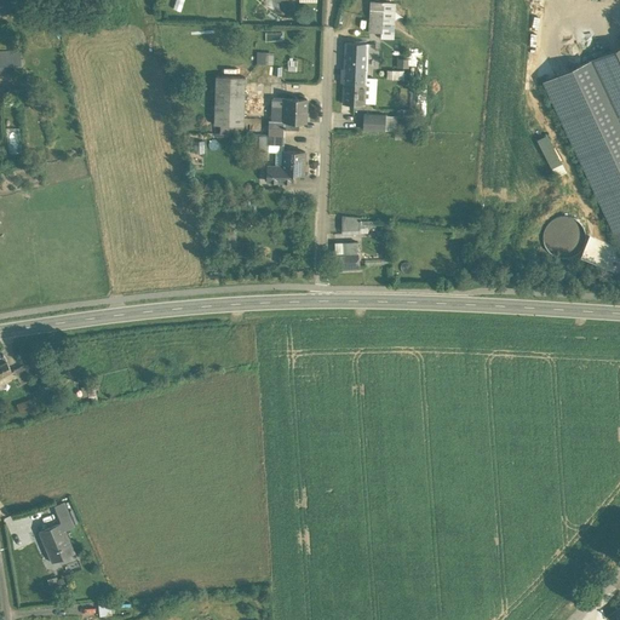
[(9,0),(0,0),(0,13),(13,11),(9,0)]
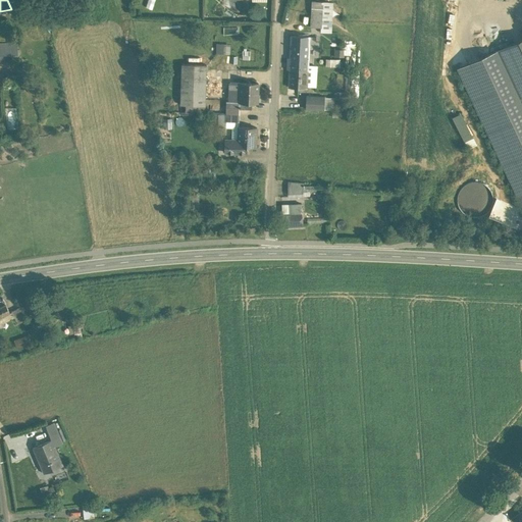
[(147,0),(145,6),(152,9),(154,0),(147,0)]
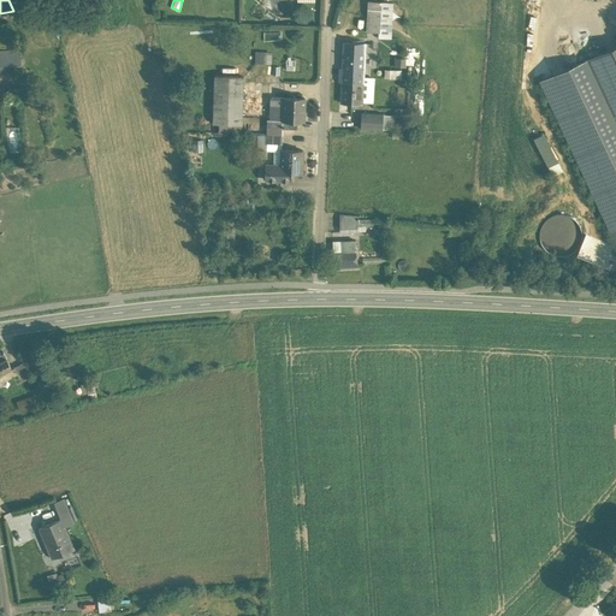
[(388,3),(368,1),(366,31),(379,33),(379,21),(388,21),(388,3)]
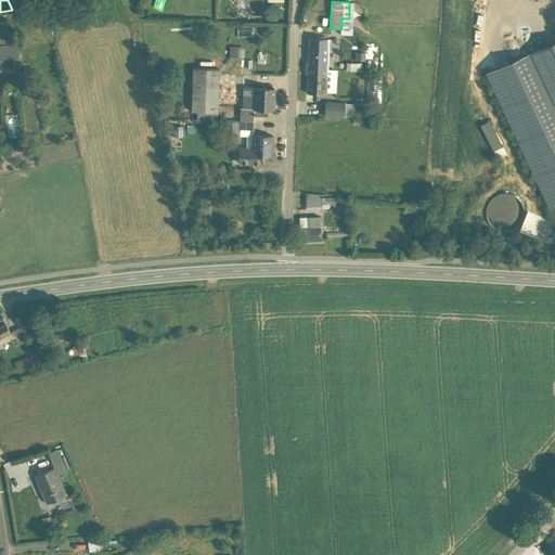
[(349,18),(341,18),(341,29),(341,34),(352,35),(353,3),(349,2),(349,18)]
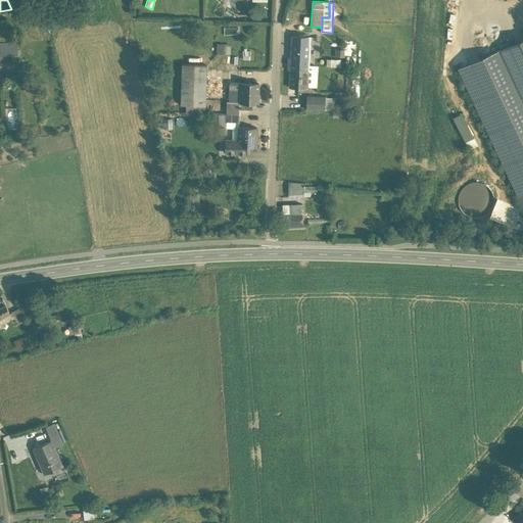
[(311,37),(291,37),(290,69),(308,70),(311,37)]
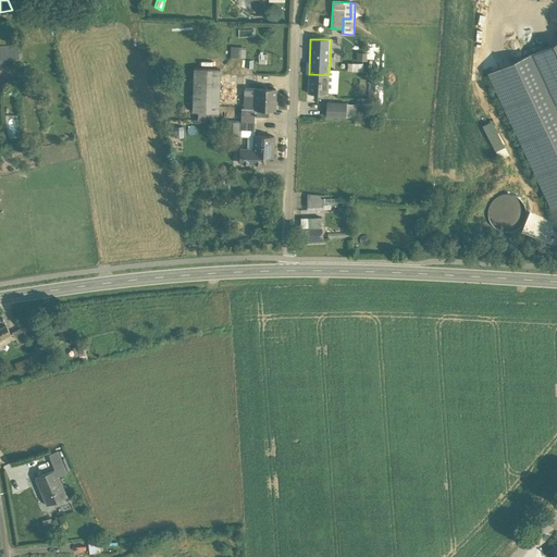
[(556,41),(528,56),(556,118),(556,41)]
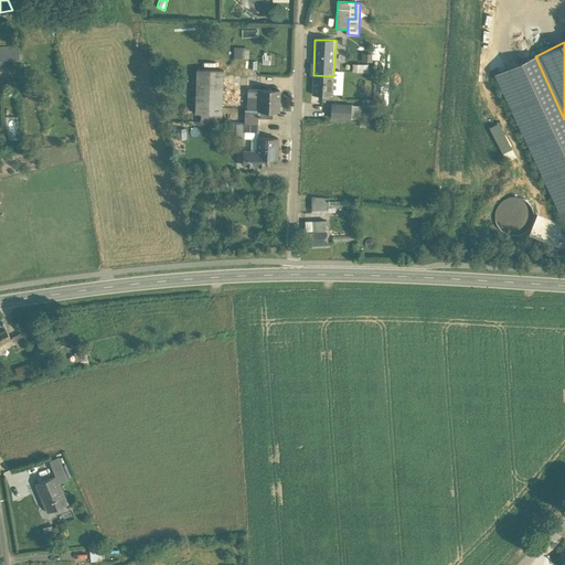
[(12,46),(0,46),(0,63),(13,63),(12,46)]
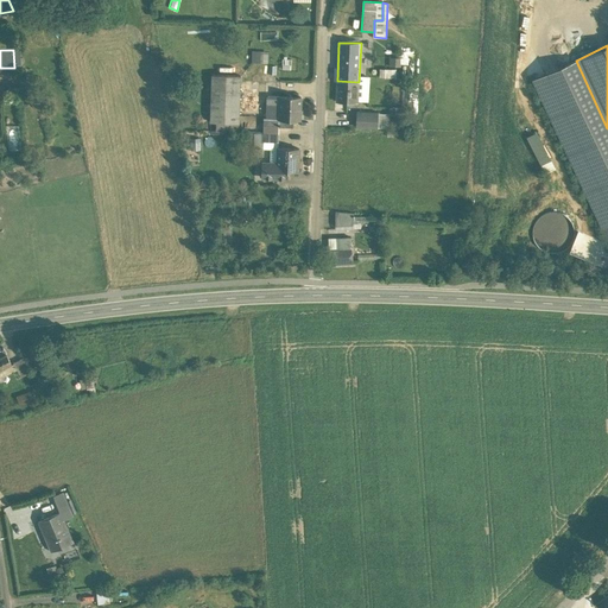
[(253,62),(267,62),(267,50),(252,50),(253,62)]
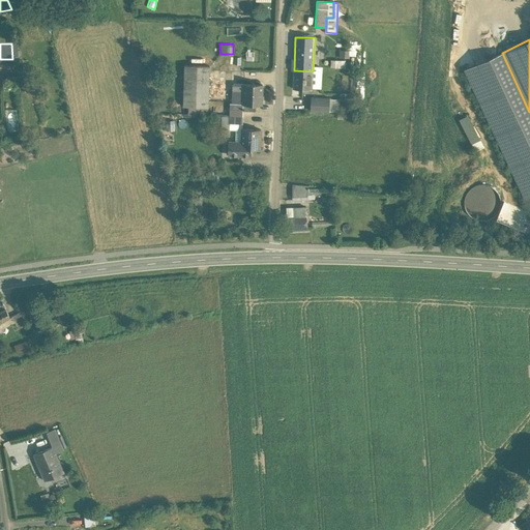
[(529,213),(529,112),(502,53),(463,70),(529,213)]
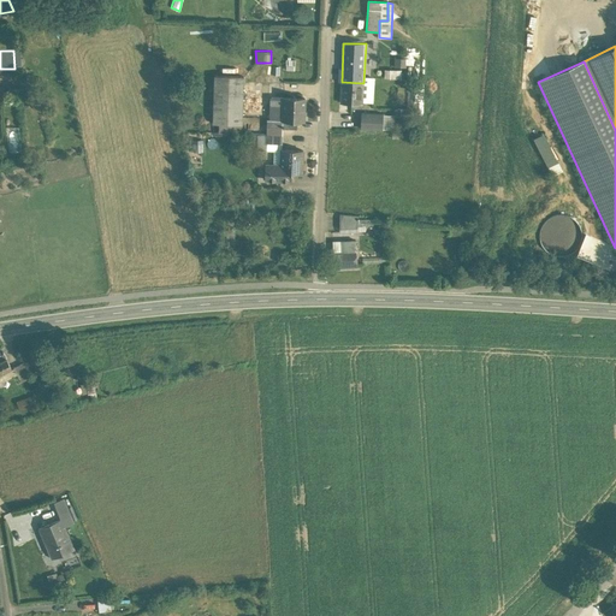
[(243,76),(214,75),(213,131),(242,132),(242,117),(243,76)]
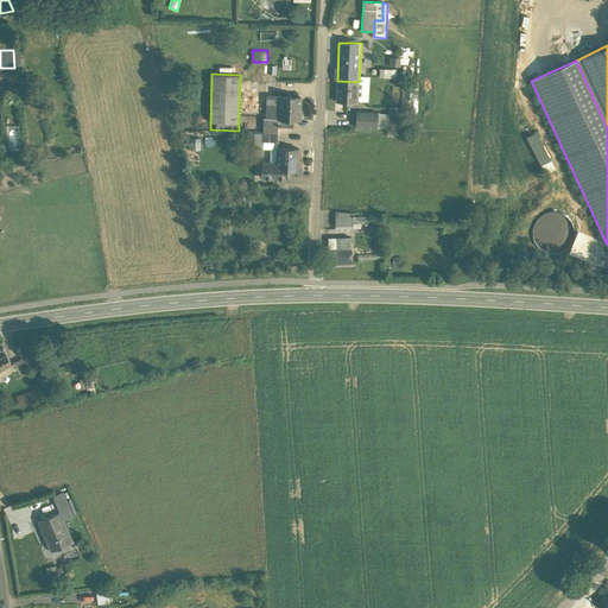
[(359,82),(337,81),(336,100),(337,100),(339,102),(347,102),(348,100),(358,101),(359,82)]
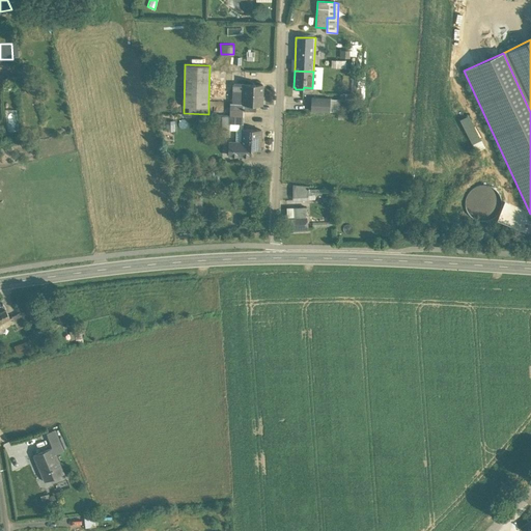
[(262,84),(244,83),(244,84),(234,83),(232,103),(233,104),(244,104),(244,110),(255,110),(256,104),(262,105),(262,84)]
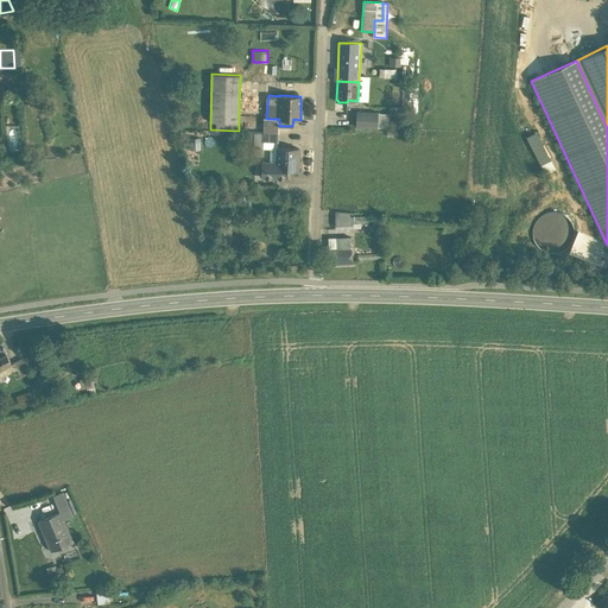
[(378,113),(356,112),(356,126),(377,127),(378,113)]
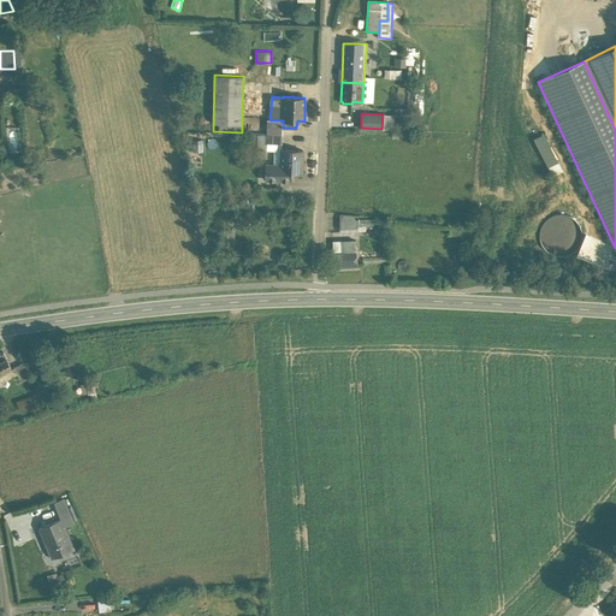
[(270,119),(242,117),(242,132),(249,134),(258,134),(282,135),(283,128),(283,120),(271,120),(270,119)]
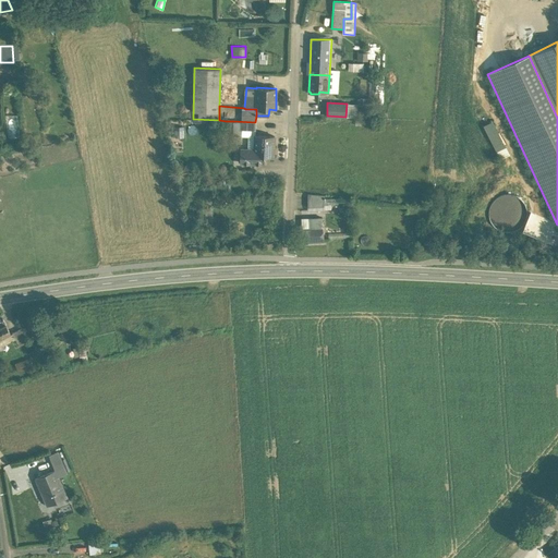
[(19,135),(17,114),(7,114),(8,135),(19,135)]
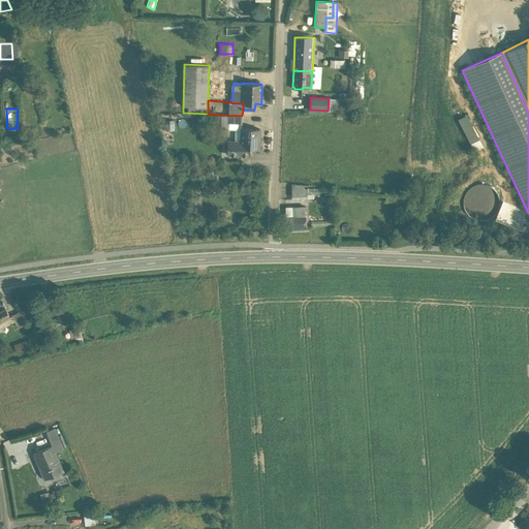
[(470,113),(460,118),(475,149),(486,145),(470,113)]
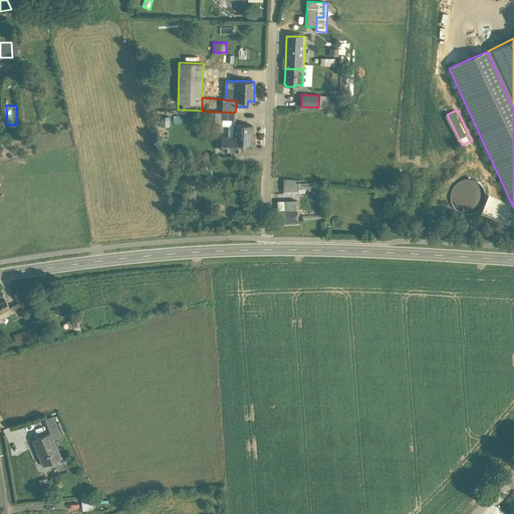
[(235,119),(235,112),(215,111),(215,124),(223,124),(223,118),(235,119)]
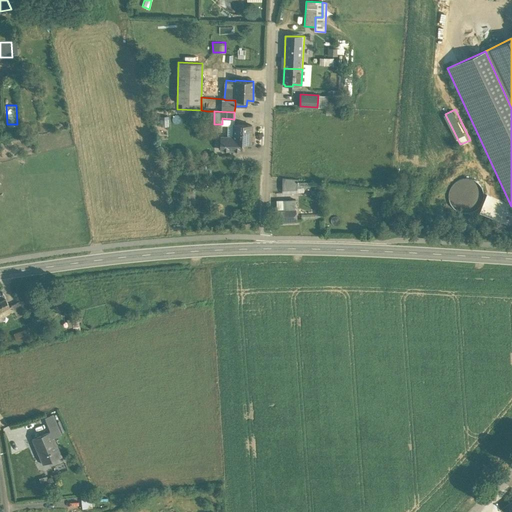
[(252,125),(234,124),(233,137),(221,137),(220,149),(242,150),(242,144),(251,144),(252,125)]
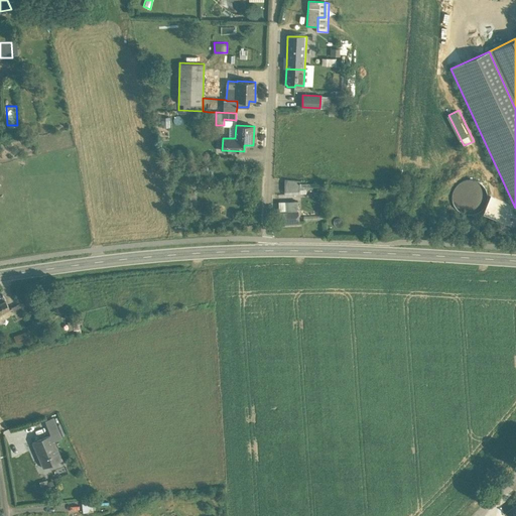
[(284,178),(284,191),(299,190),(299,183),(300,183),(300,181),(299,181),(299,179),(284,178)]
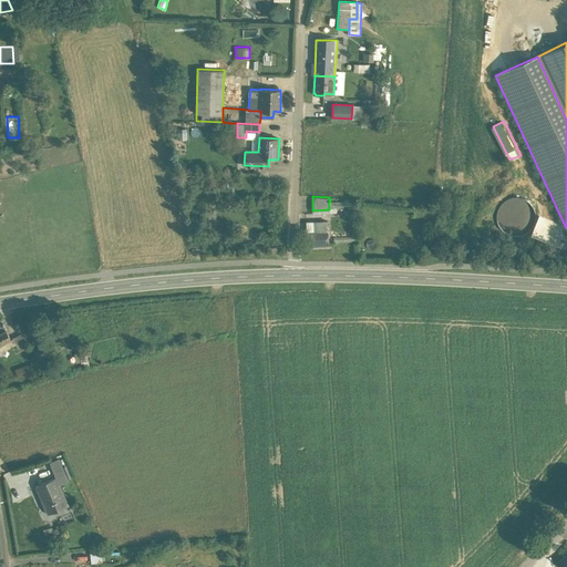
[(327,220),(313,222),(315,230),(305,230),(306,247),(329,246),(328,229),(327,220)]
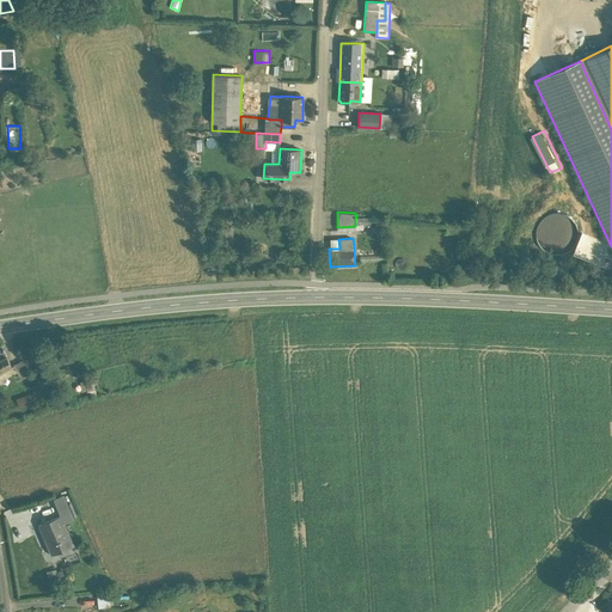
[(0,378),(5,375),(2,371),(11,366),(6,356),(0,359),(0,378)]
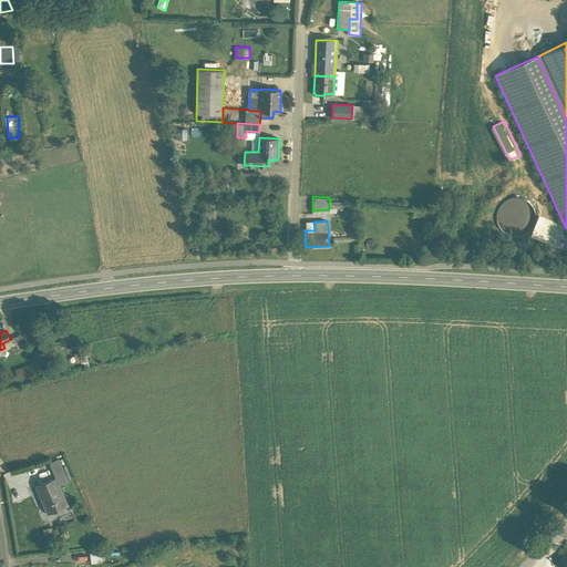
[(22,332),(12,337),(18,348),(28,343),(22,332)]
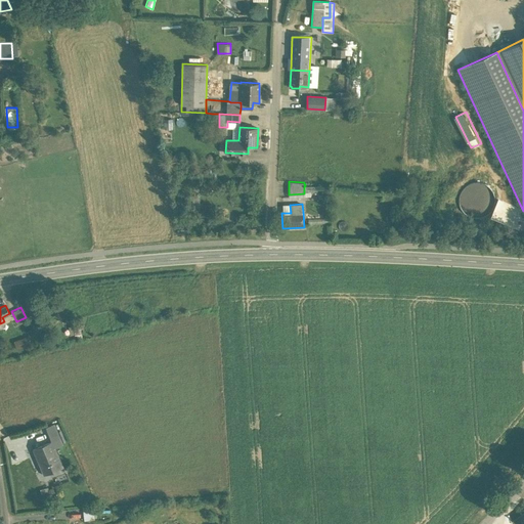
[(47,309),(41,312),(44,318),(50,315),(47,309)]
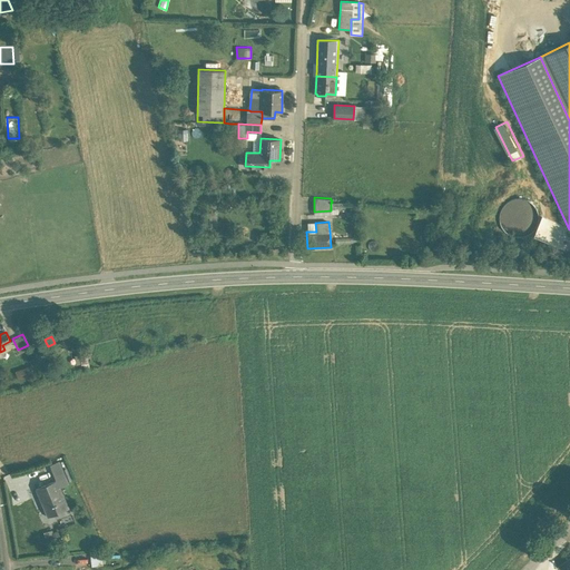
[(45,340),(39,343),(42,350),(48,346),(45,340)]
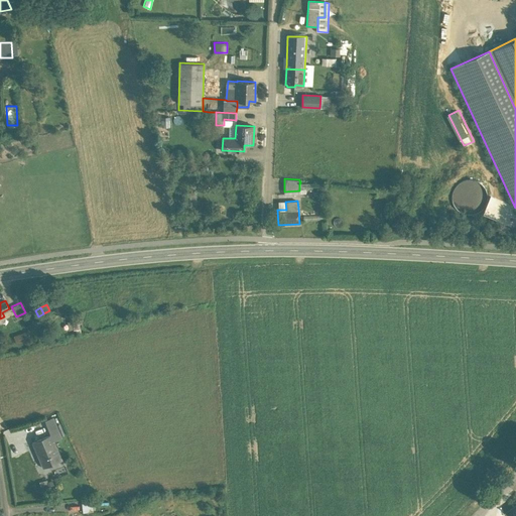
[(79,318),(72,319),(74,329),(81,328),(79,318)]
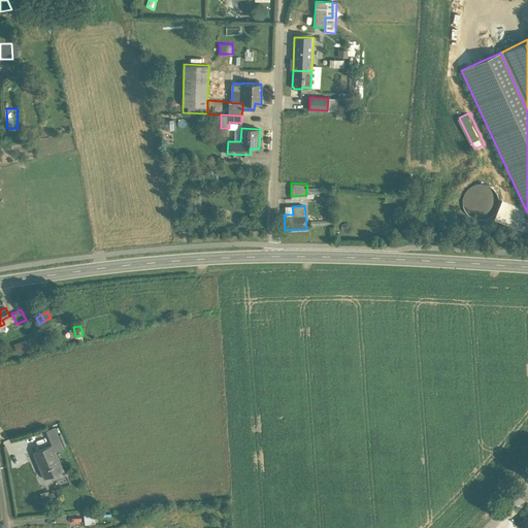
[(52,444),(33,452),(38,465),(58,456),(56,451),(62,448),(54,427),(46,430),(52,444)]
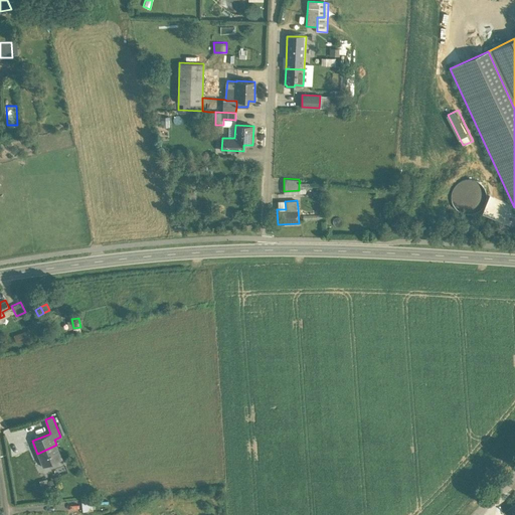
[(56,445),(37,454),(43,466),(62,459),(56,445)]
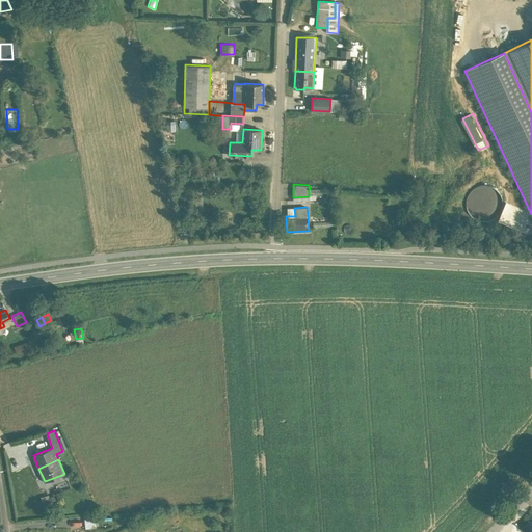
[(95,515),(84,516),(85,528),(97,527),(95,515)]
